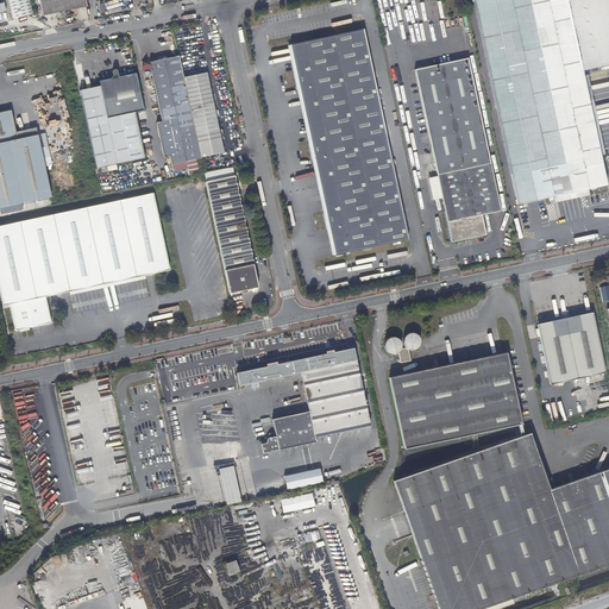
[(30,0),(7,0),(13,19),(33,13),(30,0)]
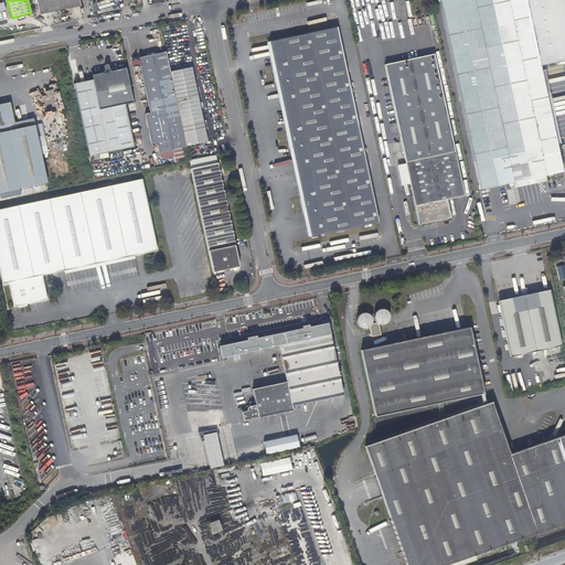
[(35,0),(40,14),(80,7),(77,0),(35,0)]
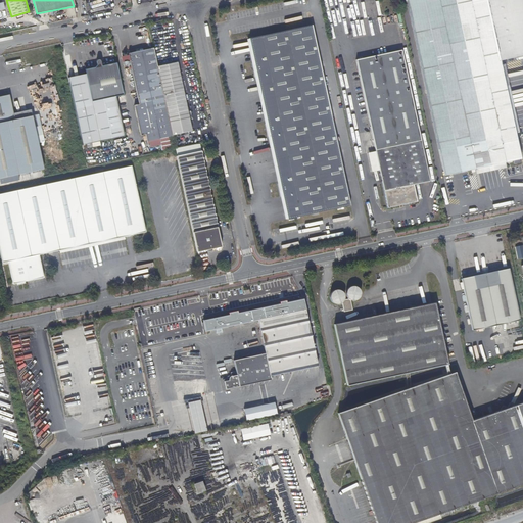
[(522,0),(410,0),(447,174),(522,157),(517,132),(504,66),(503,61),(522,56),(522,0)]
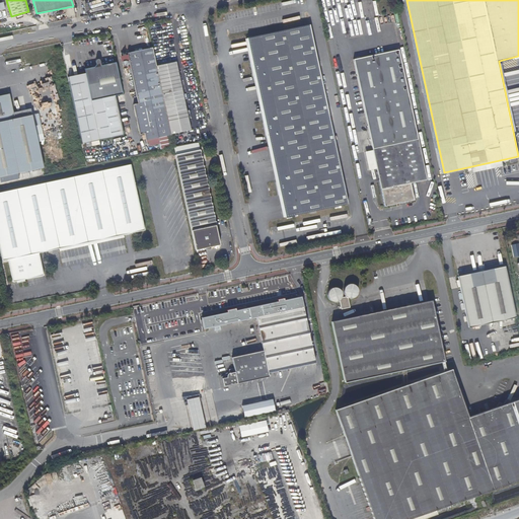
[(348,203),(309,23),(246,36),(260,96),(285,216),(348,203)]
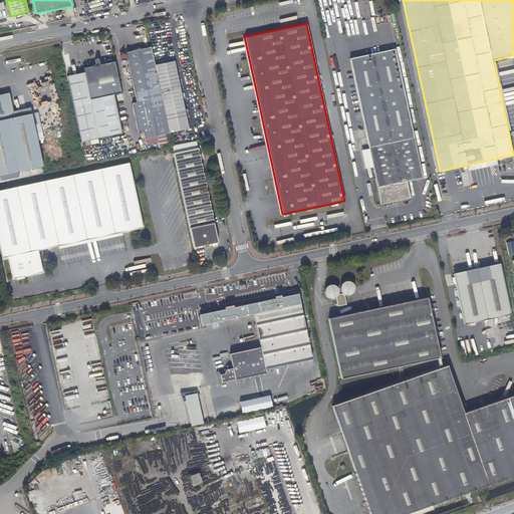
[(282,214),(257,95),(244,36),(242,37),(245,51),(279,215),(282,214)]
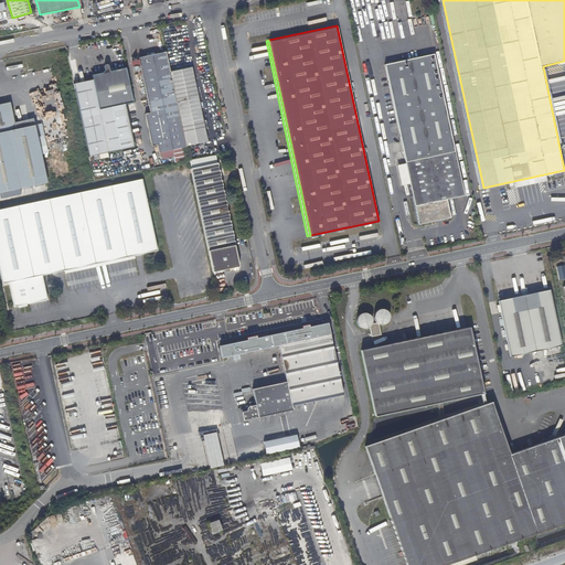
[(465,194),(435,52),(385,62),(419,223),(451,216),(448,198),(465,194)]
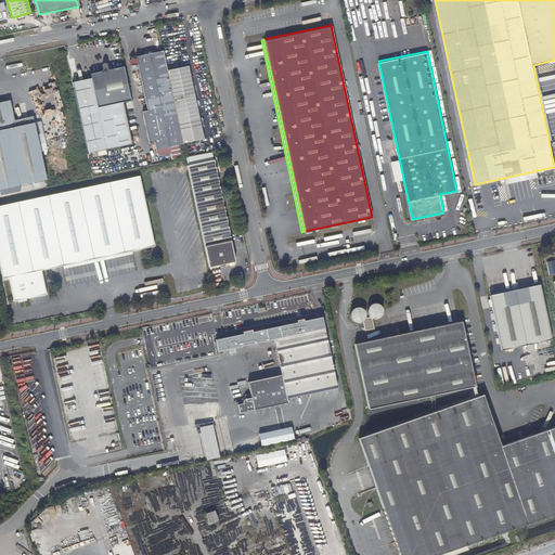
[(160,53),(134,59),(139,78),(145,104),(171,98),(166,73),(162,56),(160,53)]
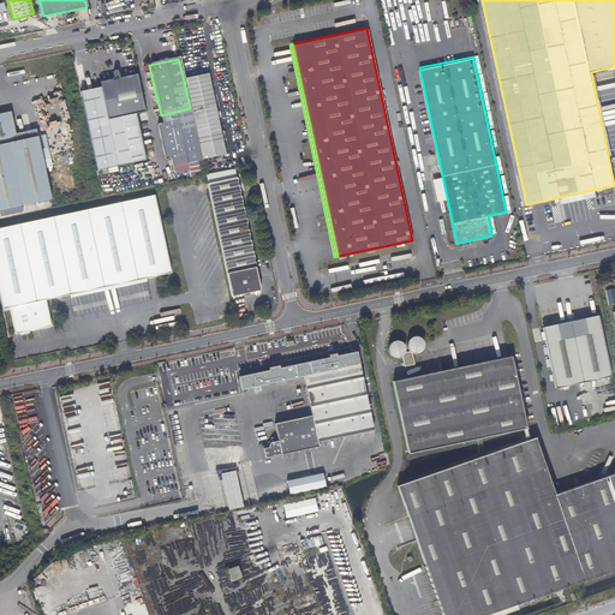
[(100,88),(101,93),(79,97),(96,173),(108,171),(109,175),(118,173),(117,168),(145,162),(136,115),(144,113),(136,76),(119,81),(117,72),(115,72),(114,72),(112,73),(113,77),(112,82),(99,84),(100,88)]
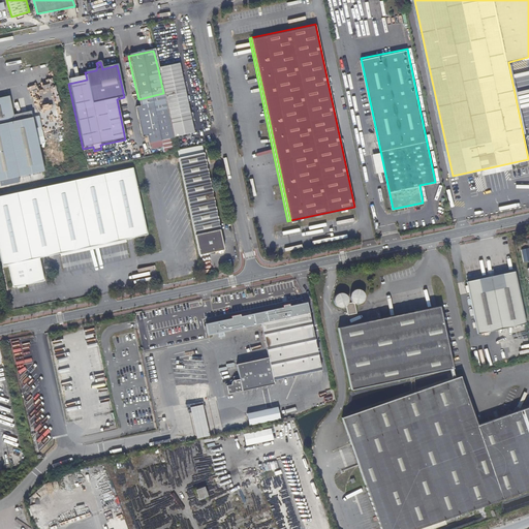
[(179,64),(158,69),(163,93),(173,136),(193,132),(179,64)]
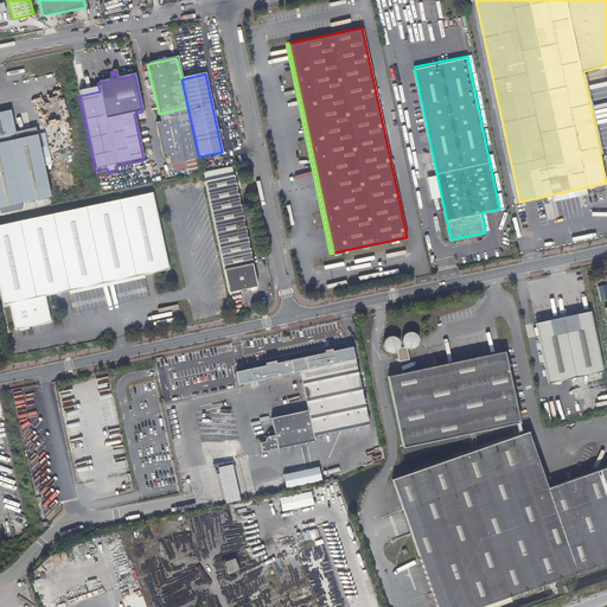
[(225,74),(216,76),(222,95),(230,91),(225,74)]
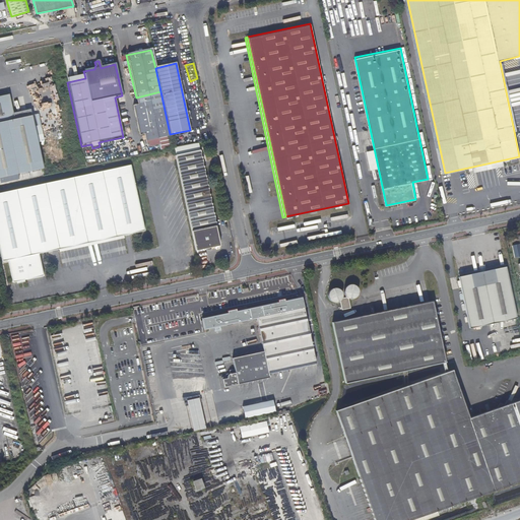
[(518,130),(505,66),(501,66),(514,131),(518,130)]
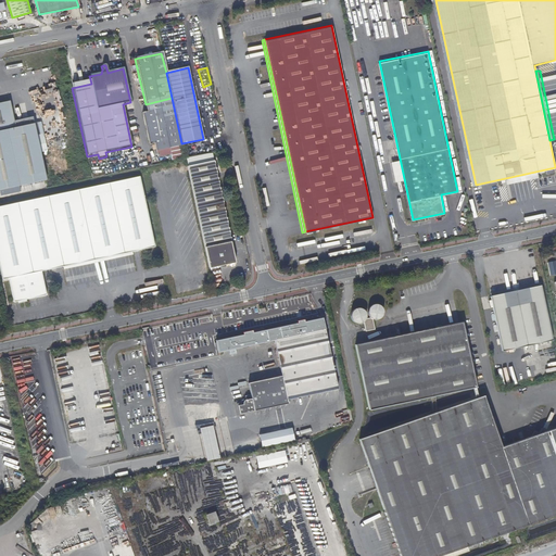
[(90,79),(71,84),(72,88),(91,84),(90,79)]
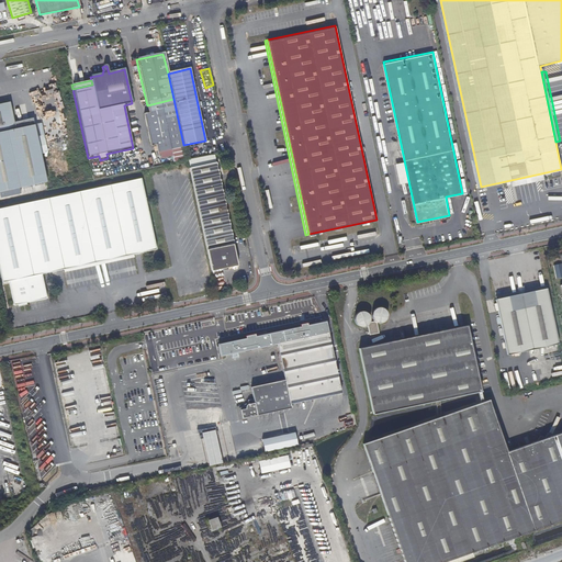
[(156,146),(157,153),(184,148),(183,145),(173,99),(147,105),(148,113),(144,114),(150,147),(156,146)]
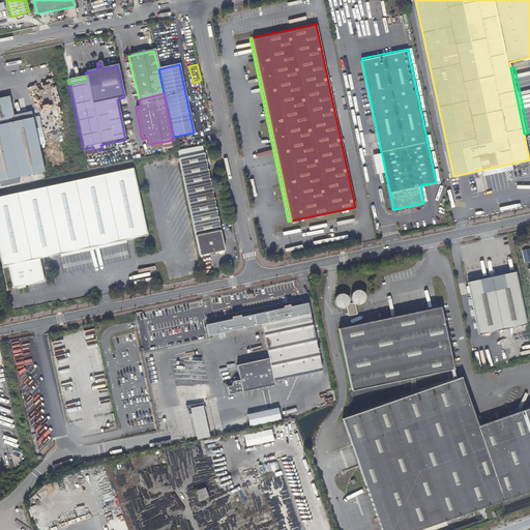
[(30,118),(13,122),(12,116),(8,96),(0,98),(0,180),(42,171),(30,118)]
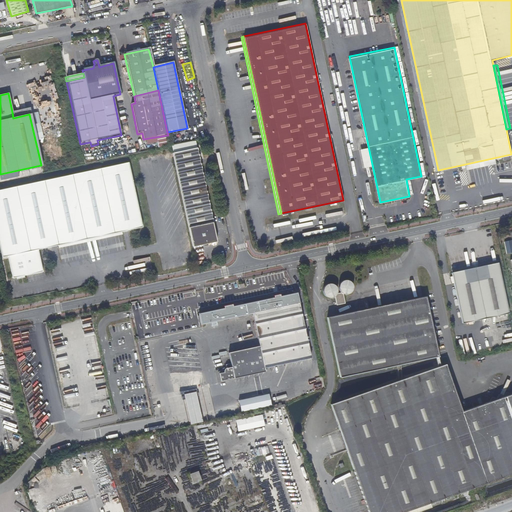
[(29,114),(28,108),(12,112),(13,118),(29,114)]
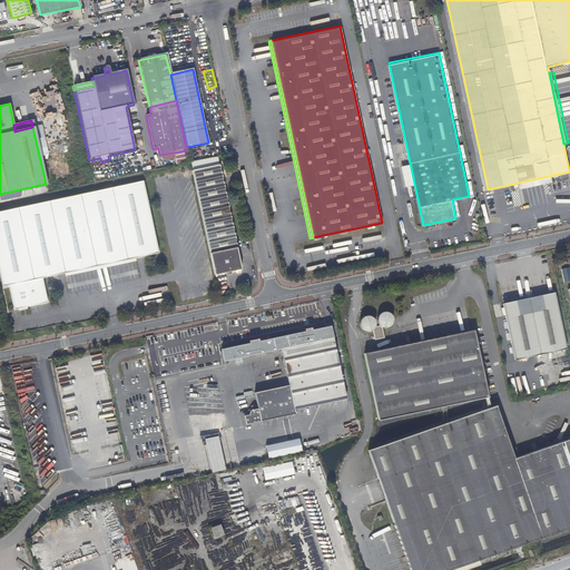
[(219,164),(192,170),(214,275),(243,268),(219,164)]
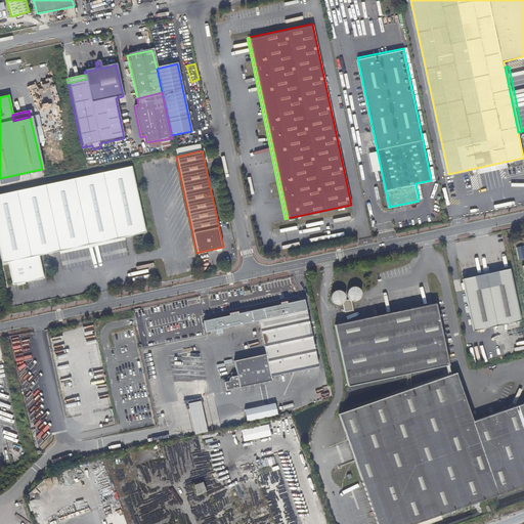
[(145,232),(131,166),(0,194),(0,252),(2,263),(8,262),(13,285),(44,277),(39,256),(145,232)]
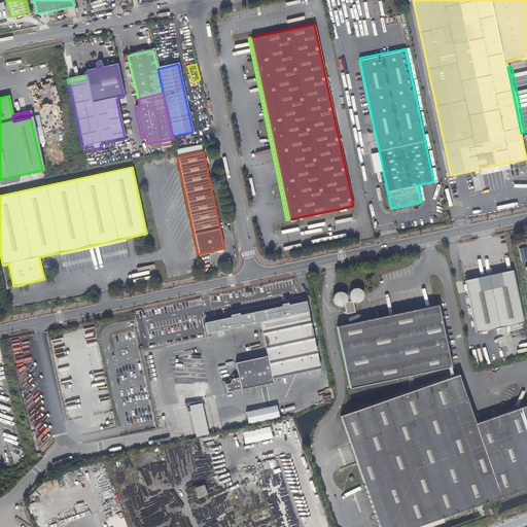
[(524,322),(513,271),(465,281),(477,331),(524,322)]
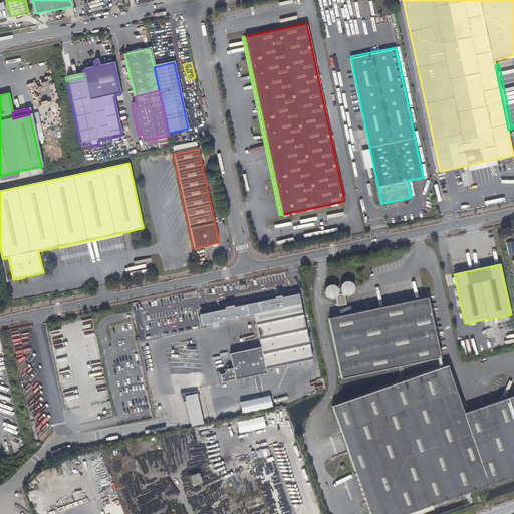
[(335,299),(337,298),(339,307),(347,305),(345,296),(350,296),(352,295),(354,293),(355,289),(354,287),(352,284),(348,282),(346,282),(342,284),(341,287),(340,290),(341,292),(343,295),(338,296),(339,292),(338,289),(336,287),(333,286),(330,286),(328,286),(326,288),(325,291),(325,294),(327,297),(329,299),(333,300),(335,299)]
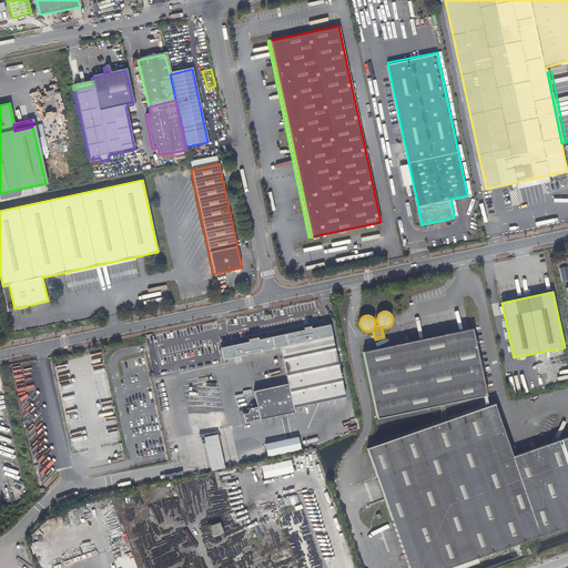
[(293,412),(292,407),(346,396),(330,324),(311,328),(308,326),(305,327),(304,330),(257,340),(256,337),(250,338),(249,340),(249,341),(221,346),(223,357),(280,346),(287,383),(253,389),(255,402),(250,403),(251,409),(247,409),(247,412),(242,413),(244,422),(293,412)]
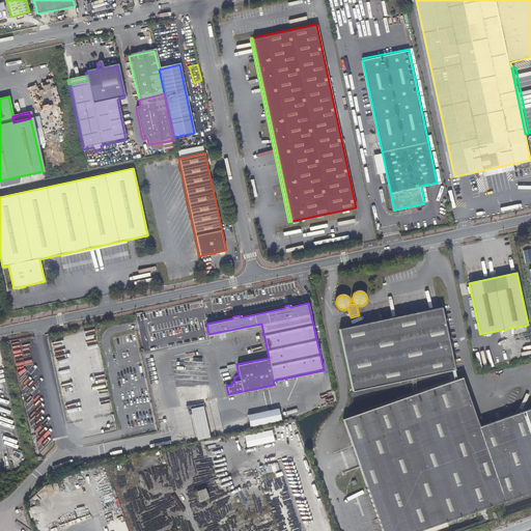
[(454,371),(442,309),(339,331),(353,392),(454,371)]
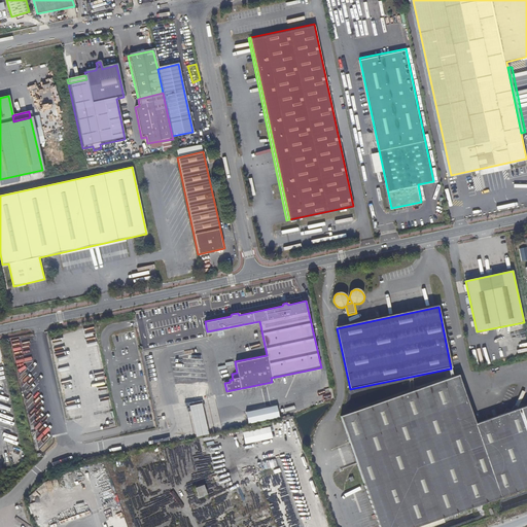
[(459,374),(410,390),(381,400),(430,389),(450,385),(462,383),(459,374)]
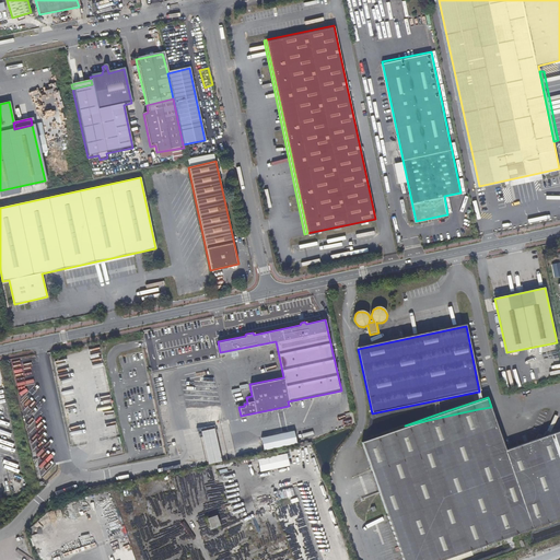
[(536,439),(505,448),(491,407),(478,409),(521,531),(559,516),(559,428),(559,430),(553,428),(551,433),(545,431),(544,435),(538,433),(536,439)]
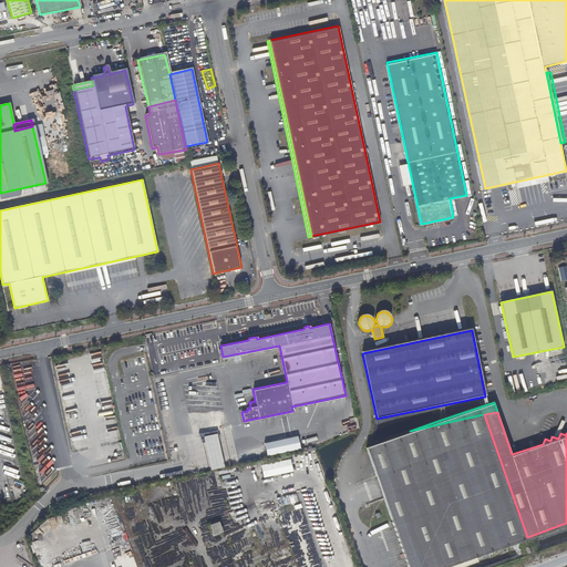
[(484,414),(463,419),(410,431),(366,445),(406,566),(439,566),(527,537),(484,414)]
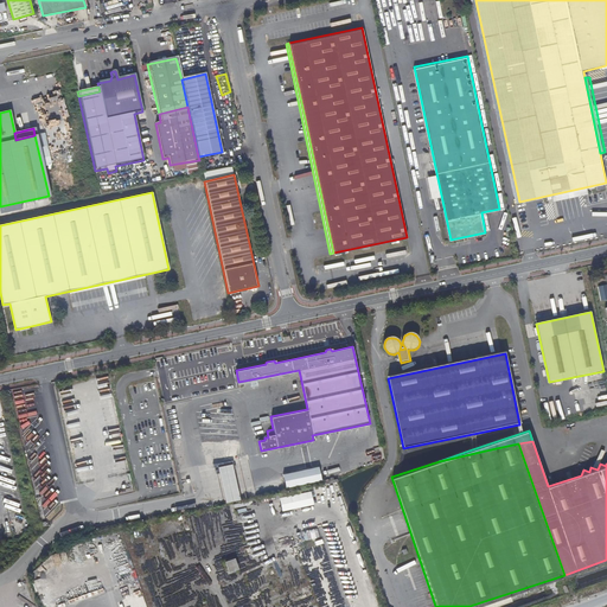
[(234,465),(219,467),(227,503),(241,500),(234,465)]
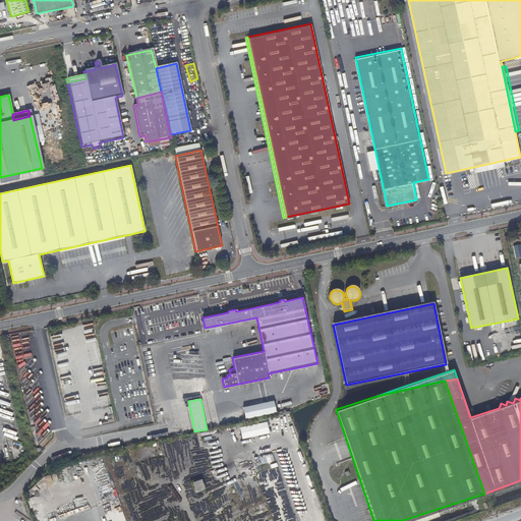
[(274,401),(243,407),(246,419),(277,412),(274,401)]
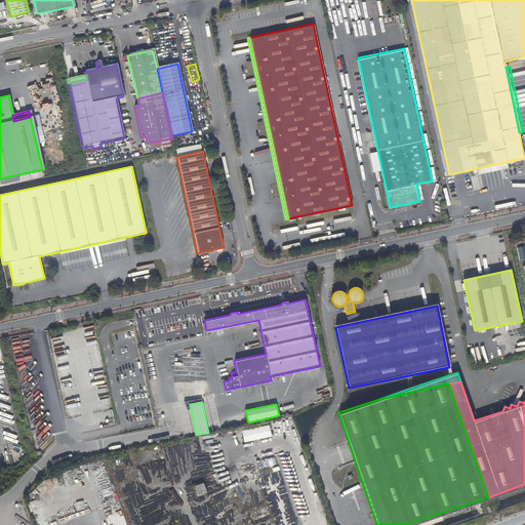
[(50,441),(44,415),(29,419),(34,444),(50,441)]
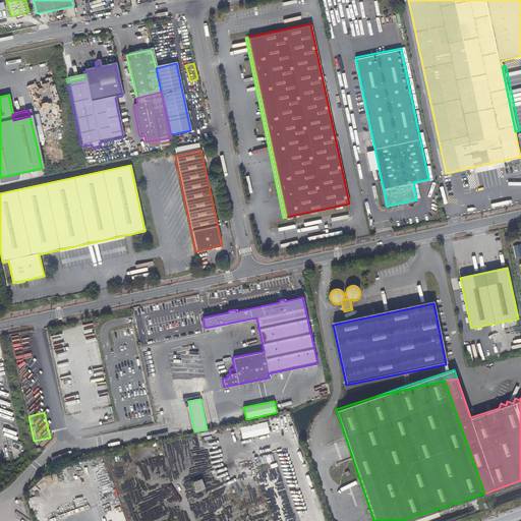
[(267,421),(240,427),(242,439),(270,433),(267,421)]
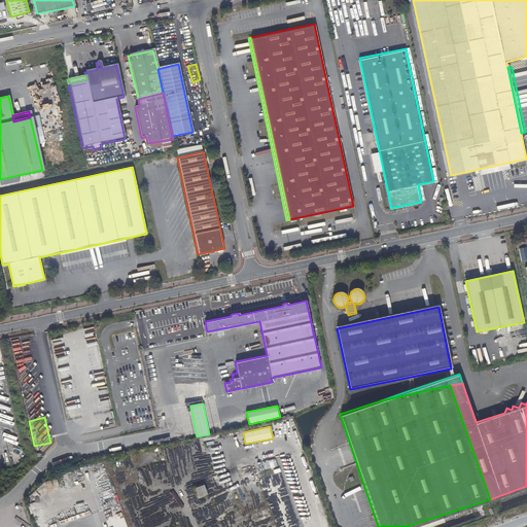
[(196,488),(199,497),(208,494),(204,484),(196,488)]
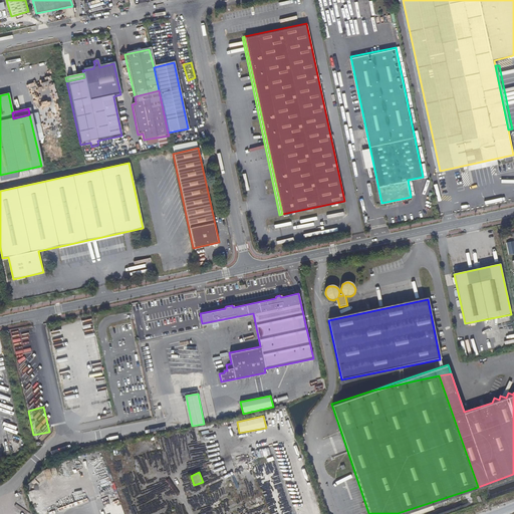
[(446,513),(474,504),(471,496),(420,513),(446,513)]
